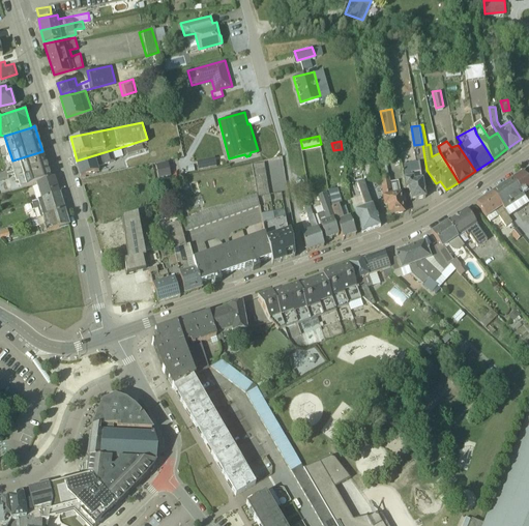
[(121,147),(77,161),(82,174),(111,165),(111,158),(122,154),(121,147)]
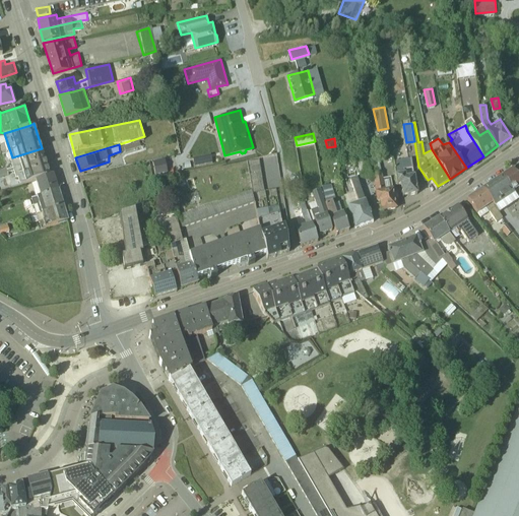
[(50,173),(42,148),(12,157),(19,182),(36,178),(50,173)]
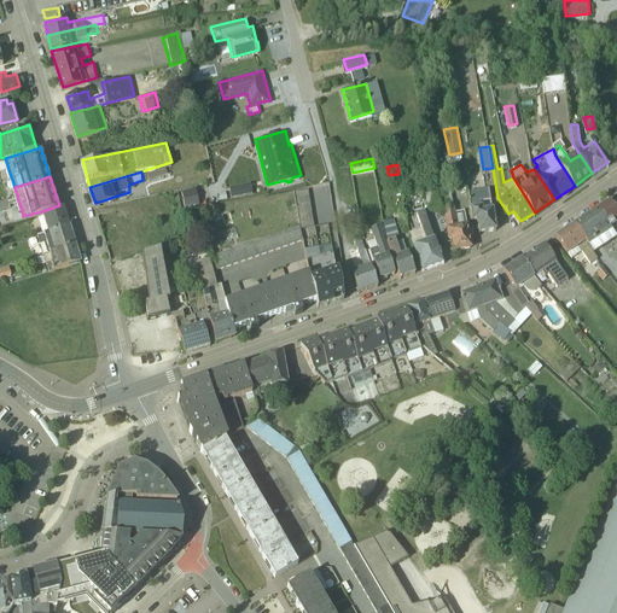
[(437,179),(425,181),(430,206),(443,204),(440,191),(437,179)]
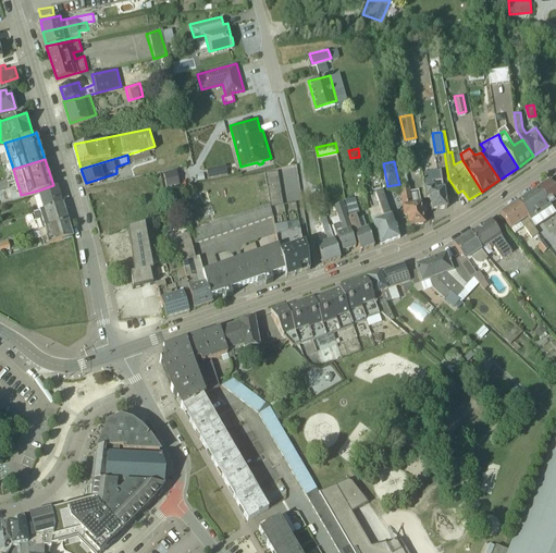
[(227,172),(225,163),(207,168),(209,176),(227,172)]
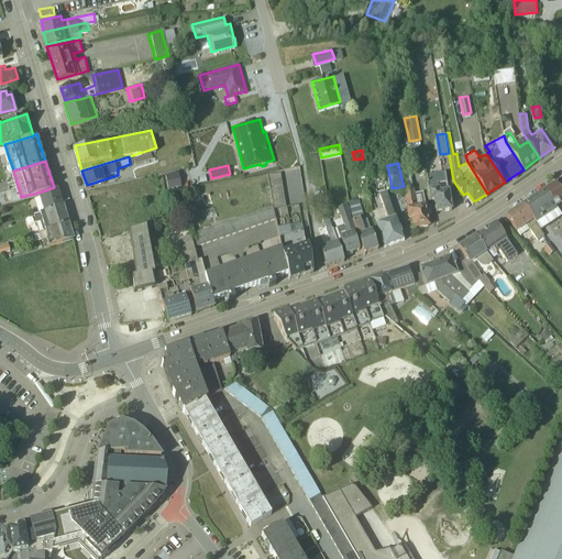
[(452,207),(444,170),(427,173),(431,198),(434,197),(437,209),(452,207)]
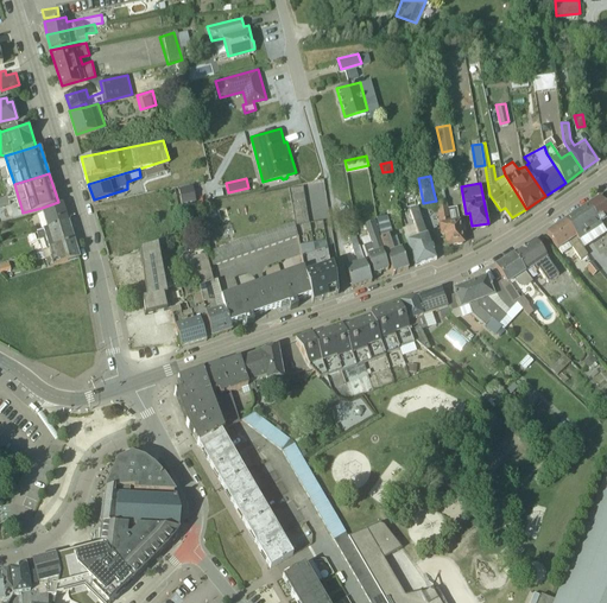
[(183,202),(184,205),(193,203),(193,201),(196,200),(193,184),(178,186),(182,203),(183,202)]
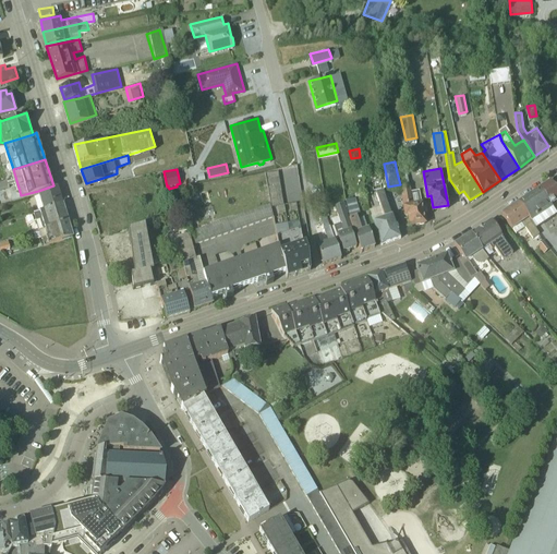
[(279,209),(286,208),(285,202),(283,202),(278,169),(267,170),(273,204),(278,203),(279,209)]
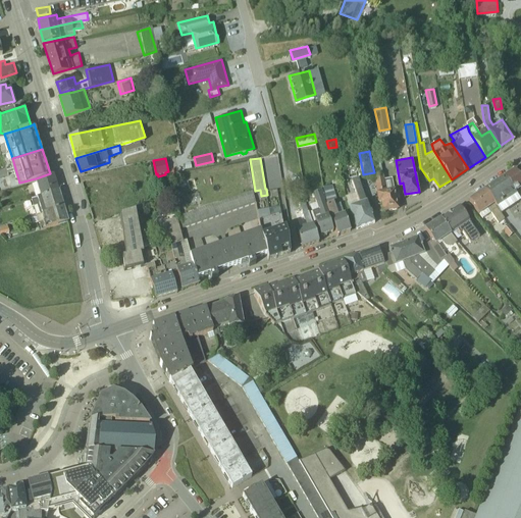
[(393,175),(384,176),(380,159),(371,161),(374,172),(375,178),(377,190),(378,199),(382,199),(384,209),(398,206),(395,187),(393,175)]
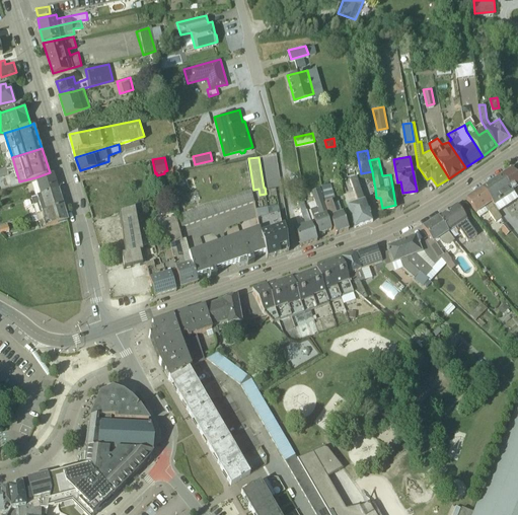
[(517,176),(511,167),(501,173),(517,196),(517,176)]
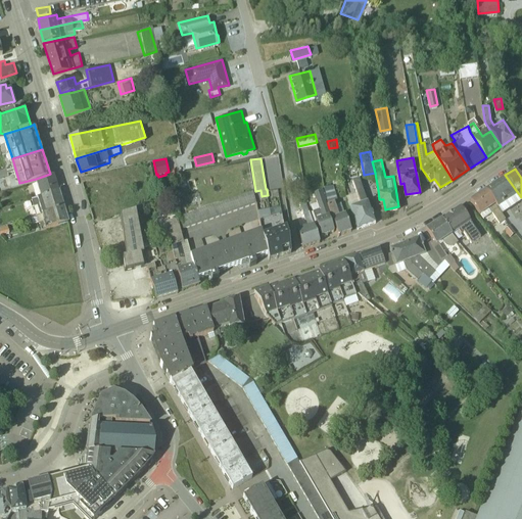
[(59,188),(54,173),(50,174),(36,179),(41,194),(59,188)]
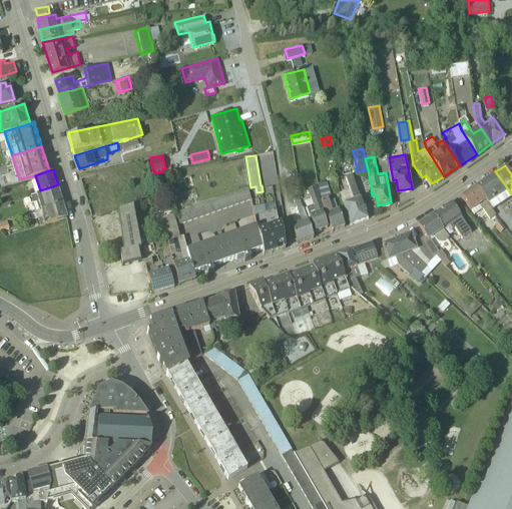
[(495,171),(476,184),(493,207),(511,195),(511,193),(495,171)]
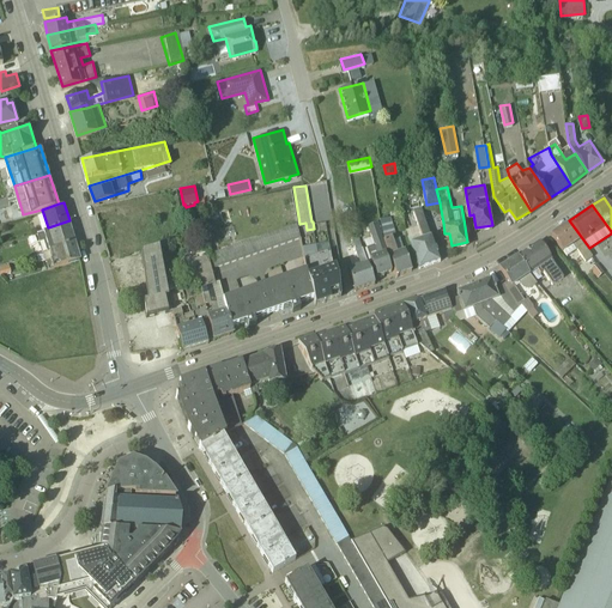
[(441,257),(423,206),(413,210),(418,223),(406,228),(419,266),(441,257)]
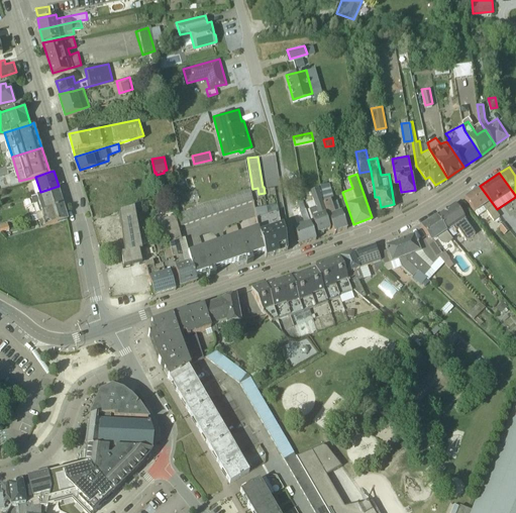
[(153,176),(155,184),(164,183),(163,175),(153,176)]
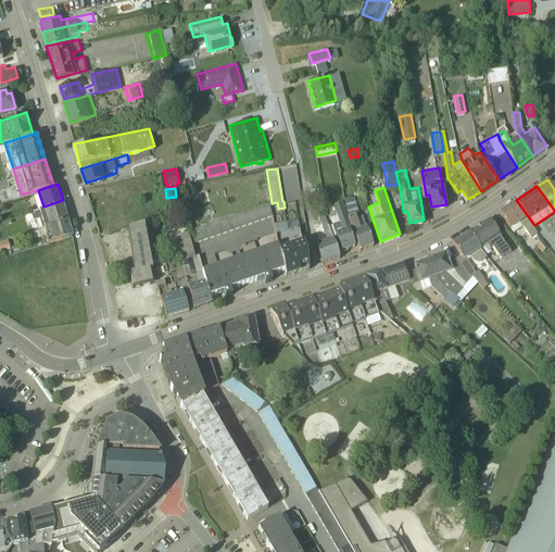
[(360,248),(374,243),(363,213),(361,214),(354,193),(344,197),(347,209),(360,248)]
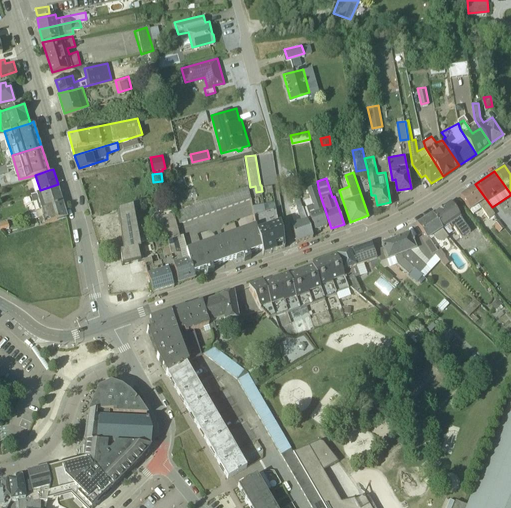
[(311,216),(314,228),(316,228),(318,229),(321,228),(321,226),(327,224),(322,209),(324,208),(319,192),(316,183),(307,187),(310,196),(304,198),(306,205),(303,206),(307,217),(311,216)]
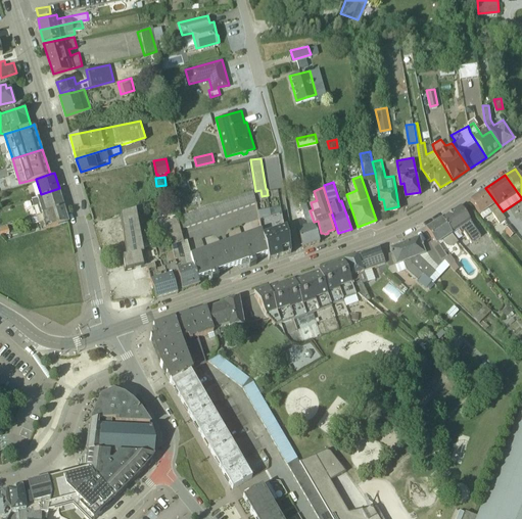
[(63,204),(59,188),(41,194),(32,197),(37,213),(63,204)]
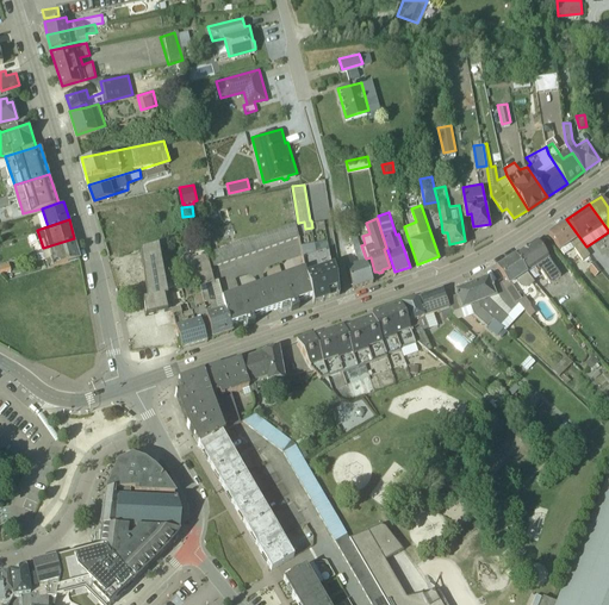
[(296,219),(210,249),(213,263),(299,234),(296,219)]
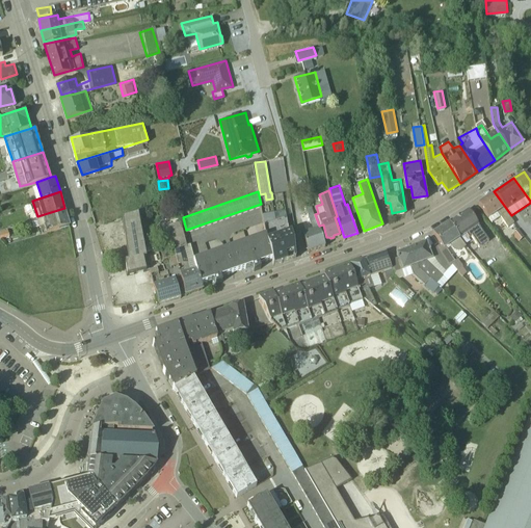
[(514,220),(511,215),(494,191),(479,202),(493,220),(501,214),(508,225),(514,220)]
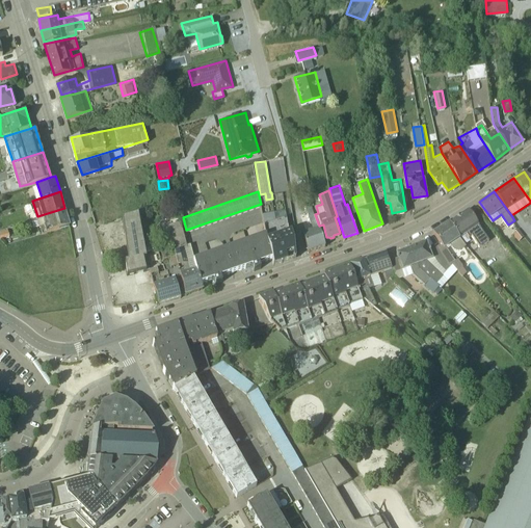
[(315,214),(308,192),(303,193),(311,215),(309,215),(314,228),(302,232),(309,249),(325,244),(319,226),(315,214)]
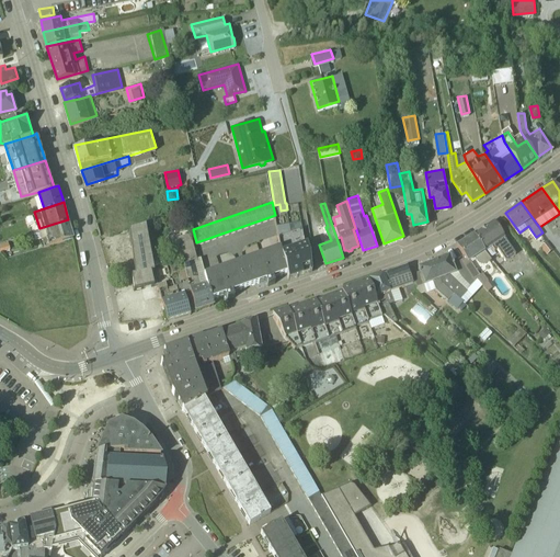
[(301,218),(277,224),(282,246),(286,271),(289,276),(309,270),(301,218)]
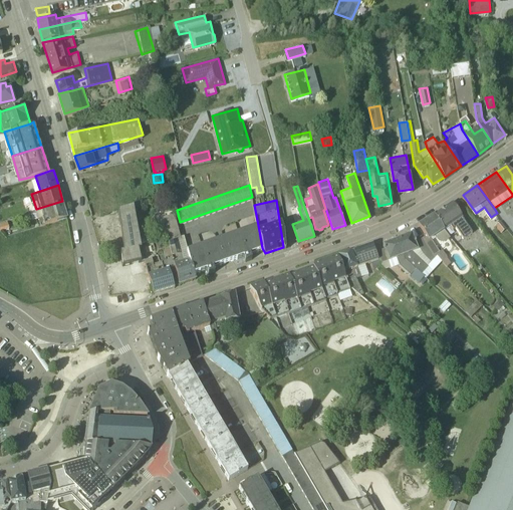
[(452,200),(434,213),(445,228),(450,224),(453,227),(455,225),(463,236),(473,229),(452,200)]
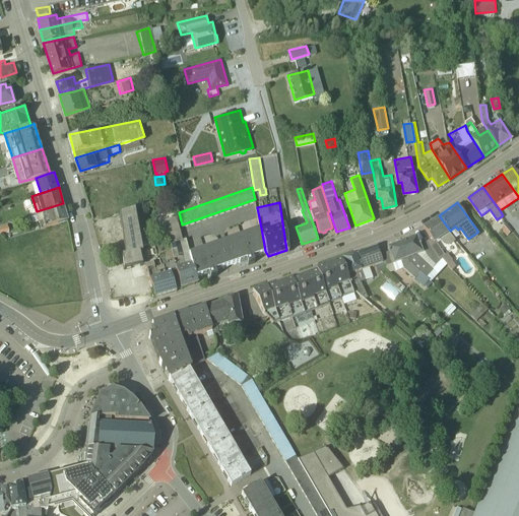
[(68,217),(63,203),(37,211),(41,227),(68,217)]
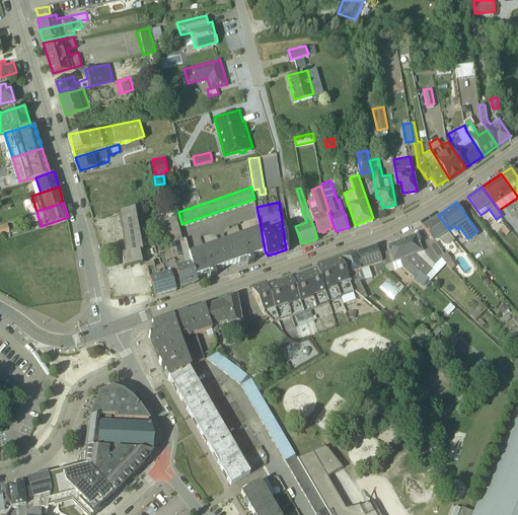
[(141,238),(135,208),(120,211),(125,252),(123,253),(125,267),(142,263),(139,249),(142,248),(142,244),(141,238)]
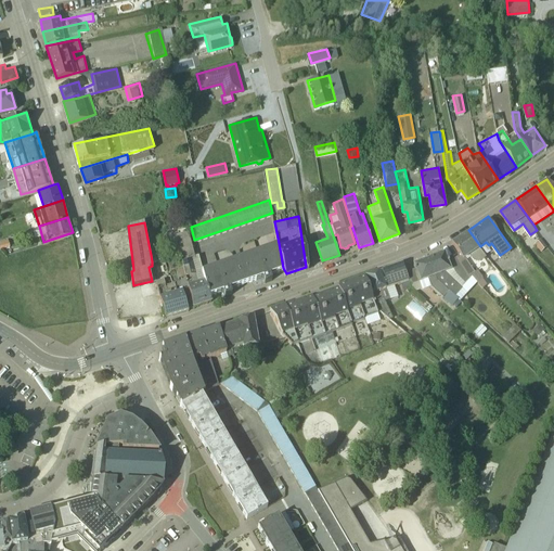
[(175,233),(180,255),(193,304),(211,298),(210,293),(203,269),(198,253),(195,254),(188,230),(175,233)]
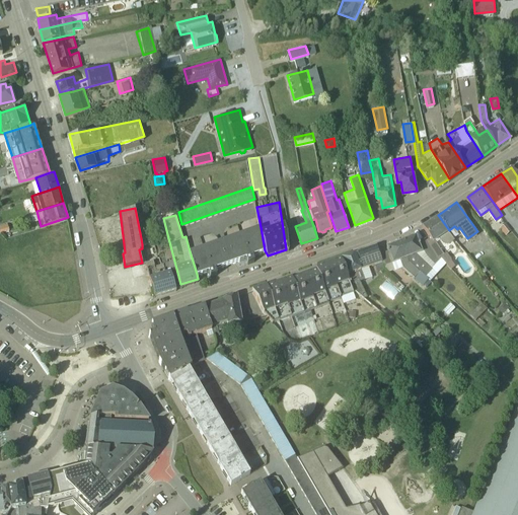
[(455,238),(449,230),(438,215),(424,225),(430,234),(426,238),(444,264),(452,259),(447,250),(445,252),(436,241),(441,237),(446,244),(455,238)]
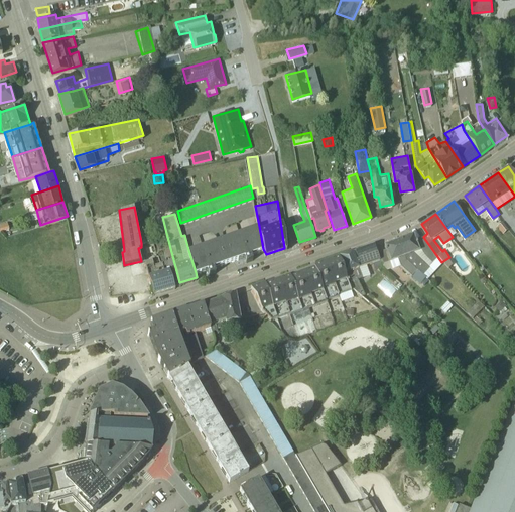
[(259,226),(222,239),(230,260),(263,249),(259,226)]
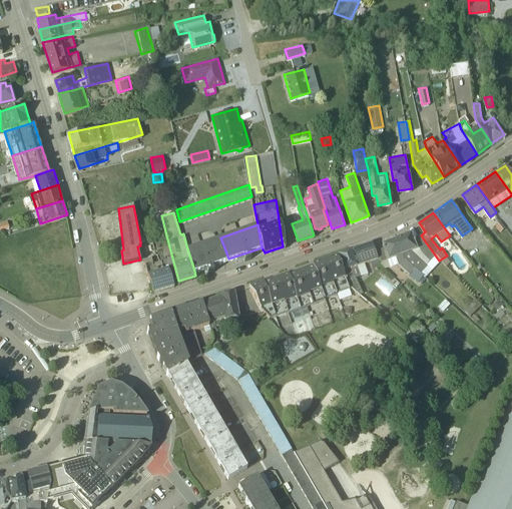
[(150,231),(139,235),(140,241),(145,239),(145,241),(149,240),(148,238),(153,237),(150,231)]
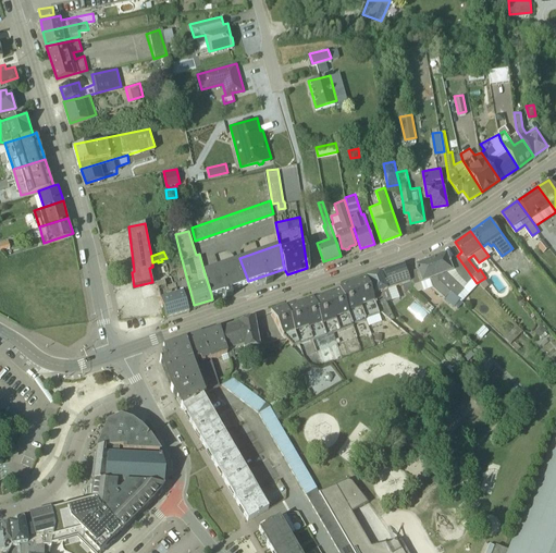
[(477,283),(457,256),(451,259),(446,253),(431,258),(439,279),(461,298),(477,283)]
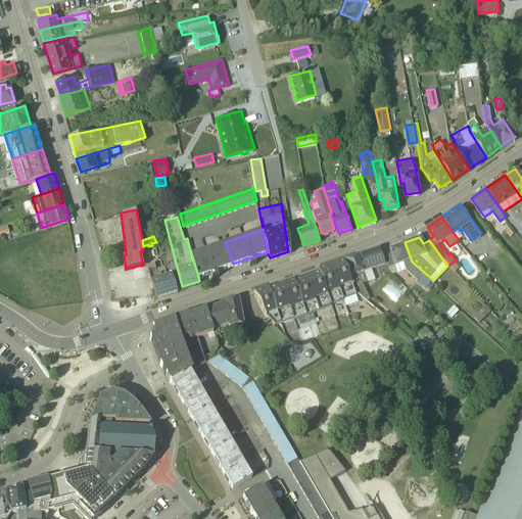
[(182,286),(170,240),(158,243),(161,253),(165,251),(169,264),(156,267),(154,261),(147,264),(156,295),(182,286)]
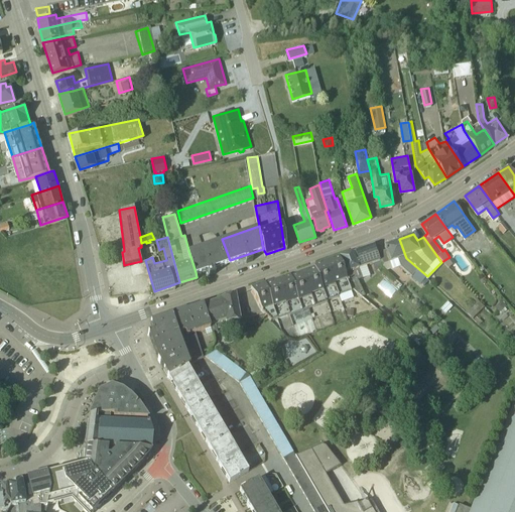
[(188,250),(196,272),(230,260),(222,239),(188,250)]
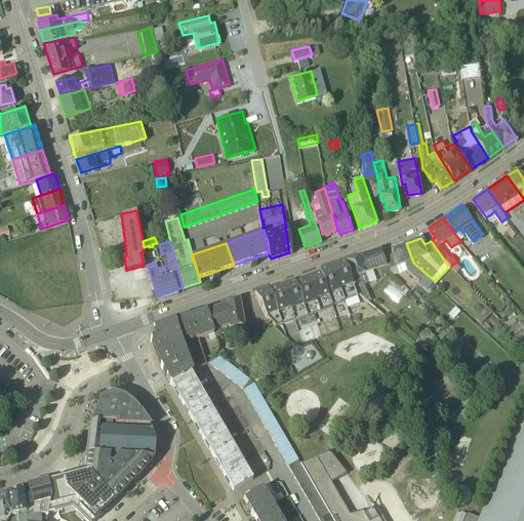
[(413,263),(406,243),(392,248),(394,253),(385,255),(390,269),(395,273),(407,268),(429,287),(435,281),(413,263)]
